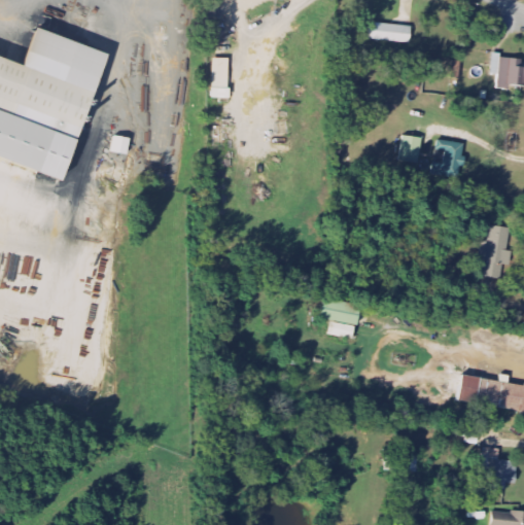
[(410,41),(410,24),(367,22),(365,39),(410,41)]
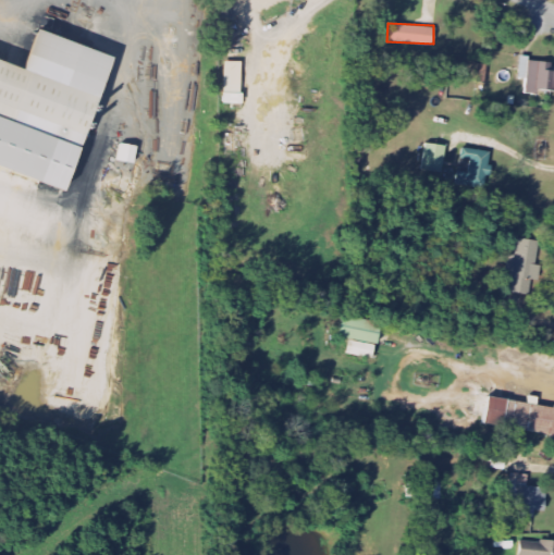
[(0,164),(70,187),(82,148),(84,149),(114,54),(38,31),(27,63),(0,53),(0,164)]
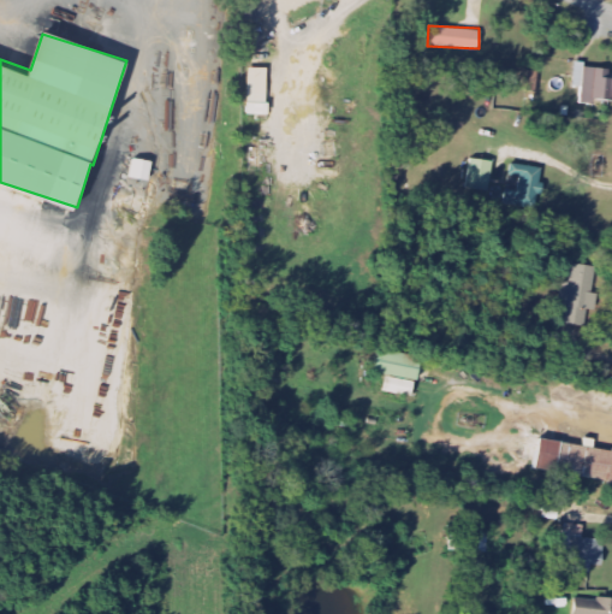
[(608,68),(582,66),(583,60),(572,60),(571,86),(578,86),(578,100),(611,101),(611,77),(608,77),(608,68)]
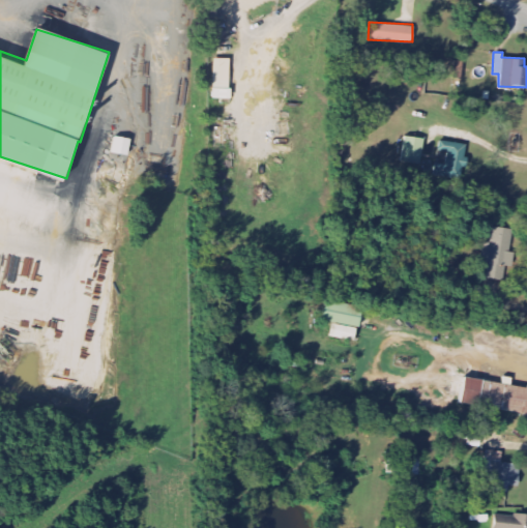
[(230,57),(212,57),(211,97),(229,97),(230,57)]
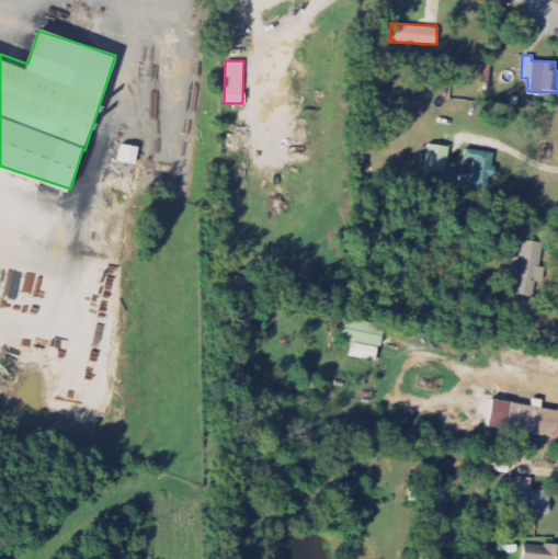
[(135,164),(138,147),(121,144),(117,161),(135,164)]
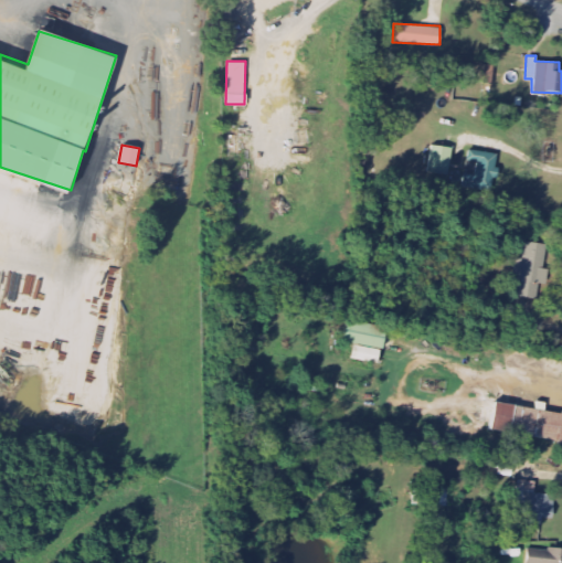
[(449,173),(452,146),(430,145),(427,171),(449,173)]
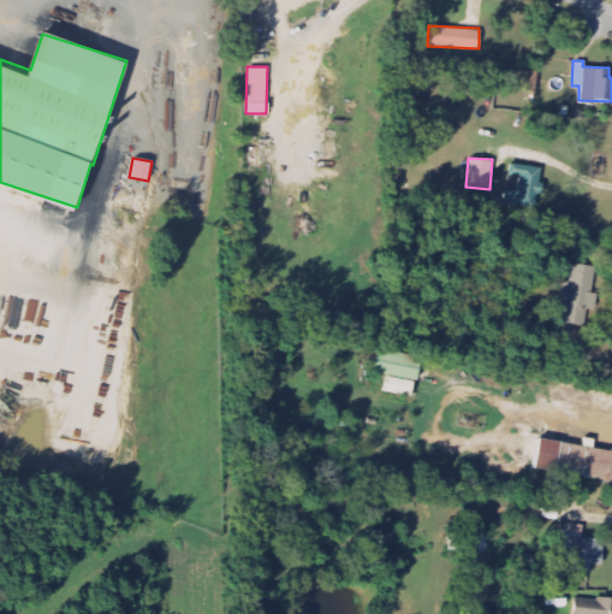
[(536,207),(540,188),(538,187),(541,166),(510,163),(507,175),(518,176),(517,190),(506,188),(504,202),(536,207)]
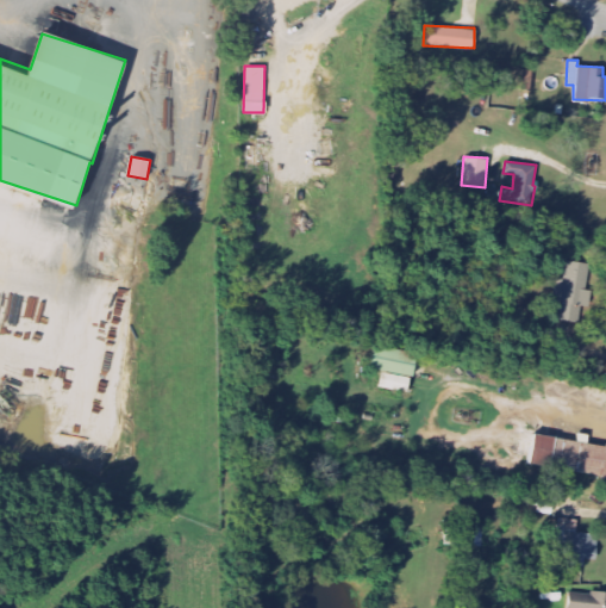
[(589,264),(567,260),(564,278),(558,278),(553,317),(582,321),(589,264)]
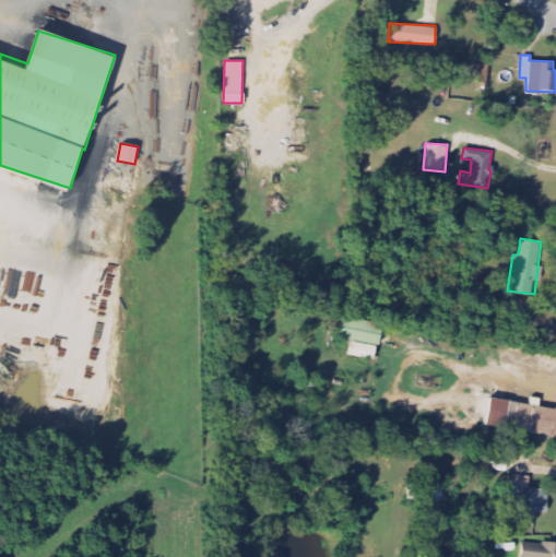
[(341,340),(379,343),(381,321),(343,318),(341,340)]
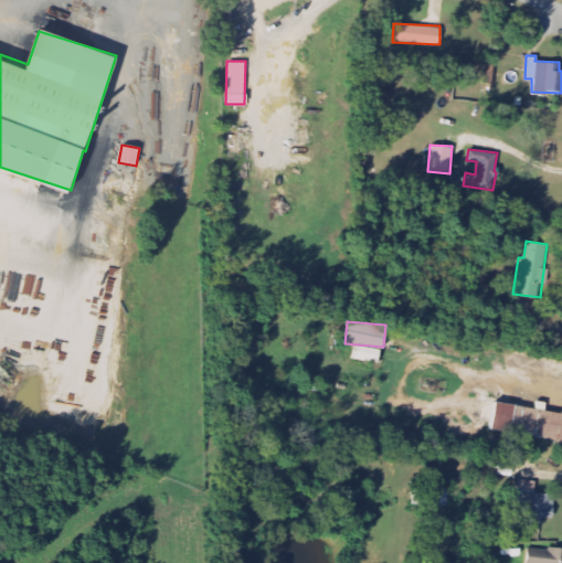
[(380,349),(352,343),(350,358),(377,362),(380,349)]
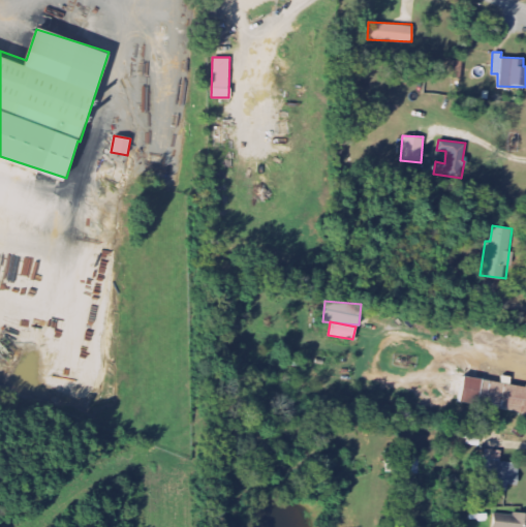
[(459,404),(525,412),(525,384),(509,383),(511,376),(500,375),(499,381),(463,376),(459,404)]
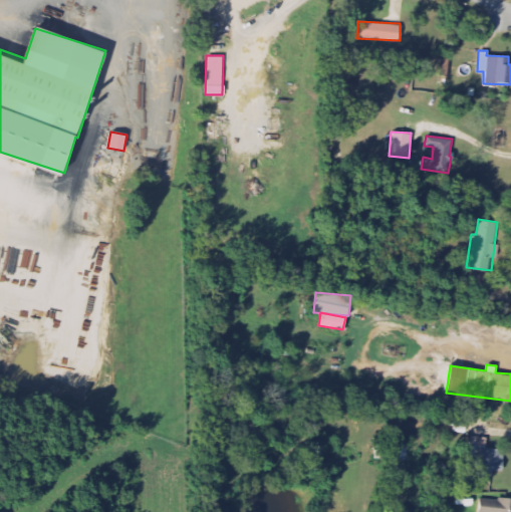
[(467,467),(482,469),(481,475),(491,477),(492,470),(501,471),(503,450),(484,448),(486,438),(472,436),(467,467)]
